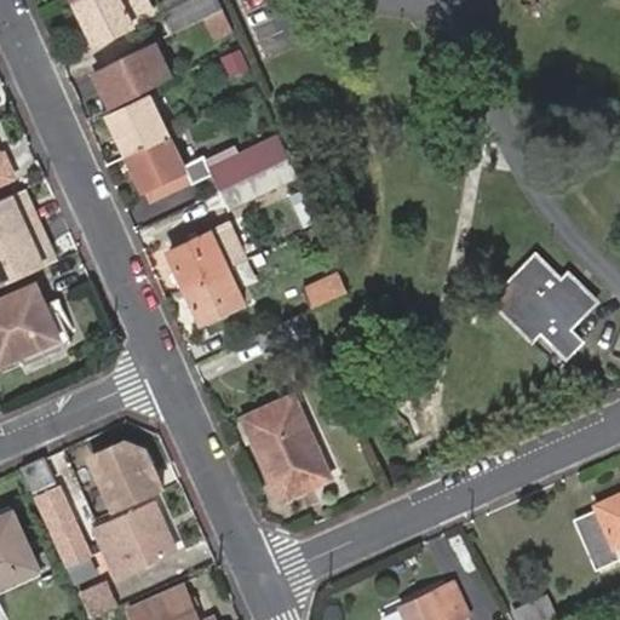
[(121,0),(78,0),(76,1),(98,44),(133,26),(121,0)]
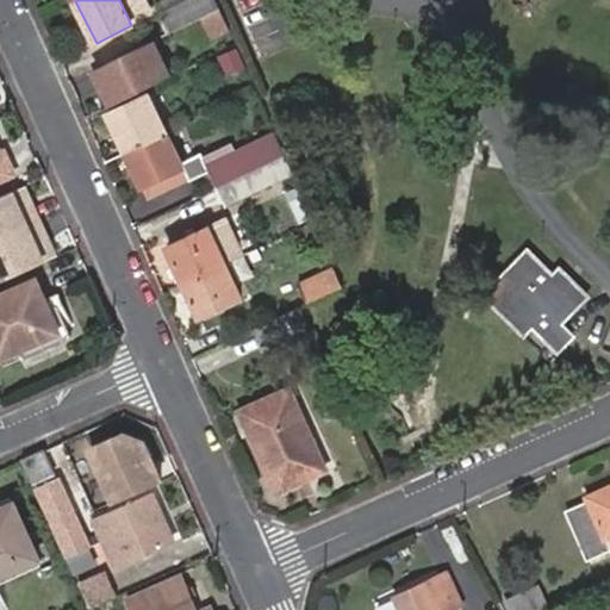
[(182,0),(159,12),(169,35),(221,10),(216,0),(182,0)]
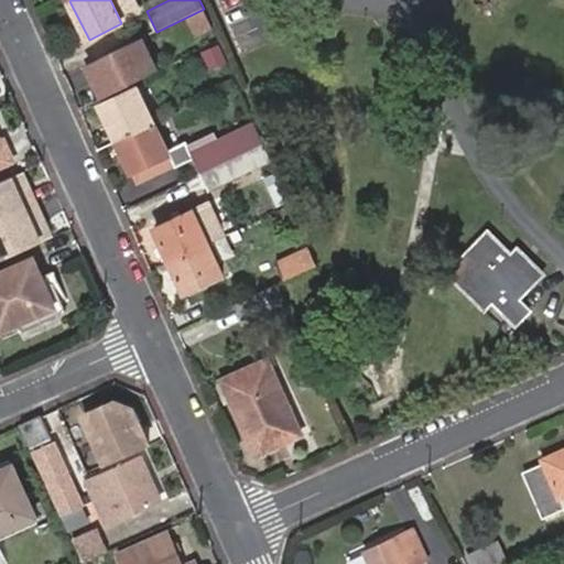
[(165,51),(213,29),(204,9),(156,32),(165,51)]
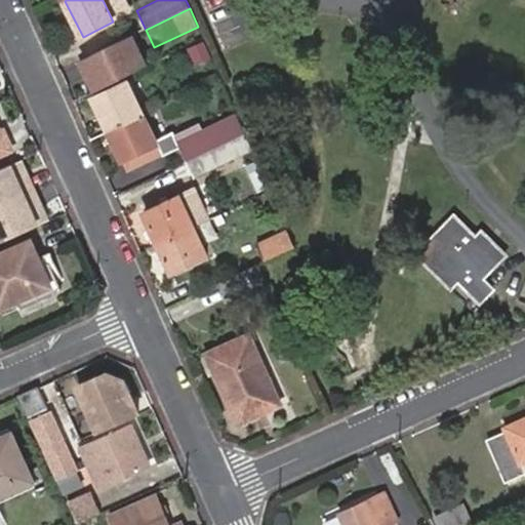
[(130,28),(70,53),(83,85),(144,59),(130,28)]
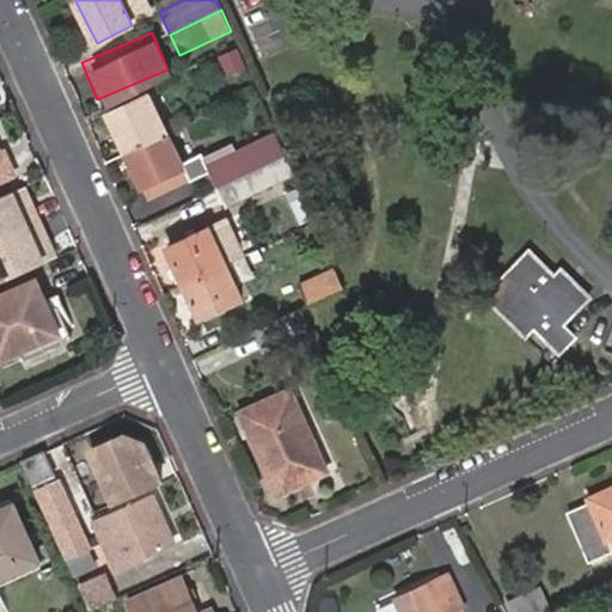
[(110,115),(127,153),(166,134),(148,96),(110,115)]
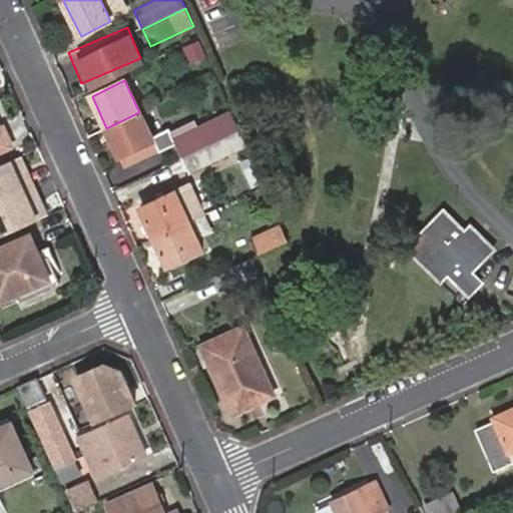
[(139,112),(106,128),(120,157),(123,155),(128,165),(159,149),(160,152),(175,145),(168,130),(154,137),(140,111),(139,112)]
